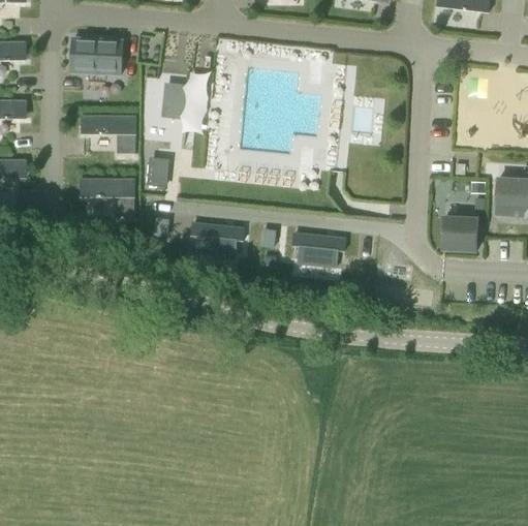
[(439,0),(438,5),(458,7),(459,6),(462,6),(462,8),(467,9),(467,7),(471,7),(471,8),(488,10),(489,0),(439,0)]
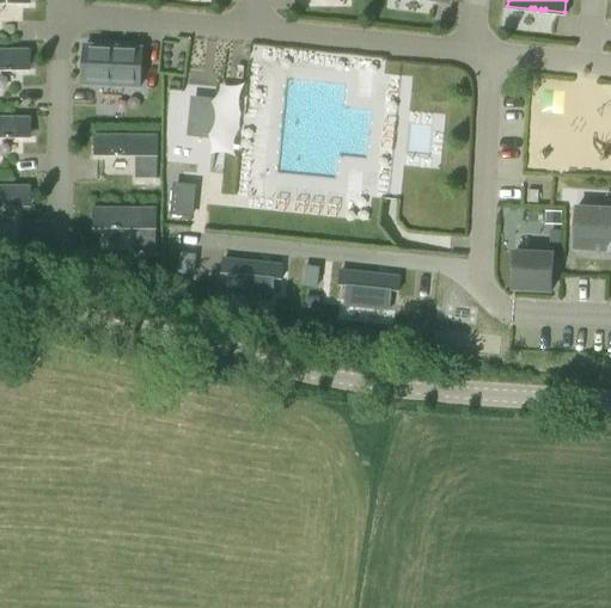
[(96,83),(140,85),(141,47),(84,43),(81,81),(81,83),(96,83)]
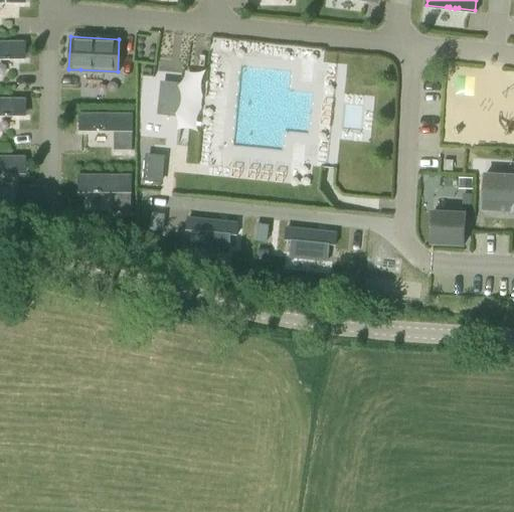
[(26,40),(0,39),(0,55),(2,55),(3,58),(10,58),(10,55),(22,55),(22,40),(26,40)]
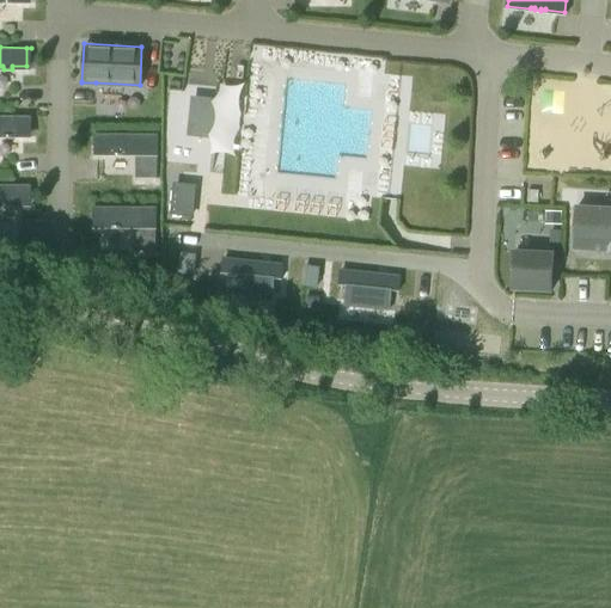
[(279,147),(283,99),(270,98),(257,97),(217,92),(215,99),(212,134),(212,140),(251,145),(266,146),(279,147)]
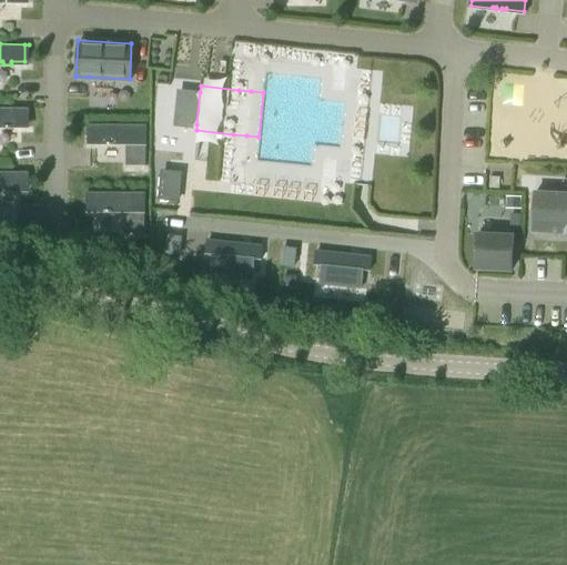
[(196,124),(200,92),(179,90),(175,122),(196,124)]
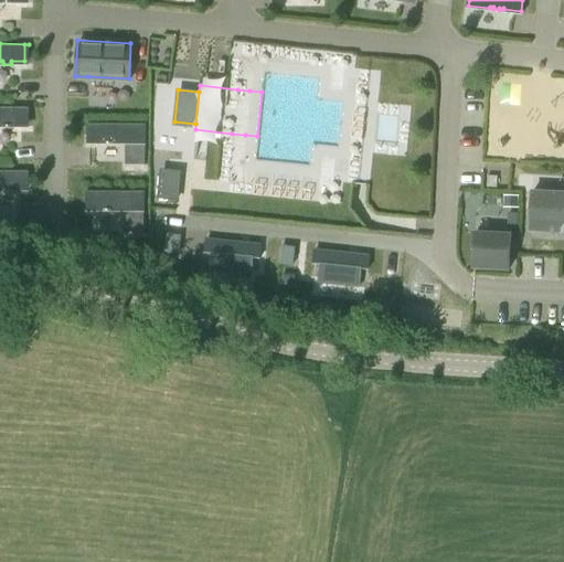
[(349,145),(361,146),(372,147),(376,104),(365,103),(353,102),(341,101),(337,144),(349,145)]
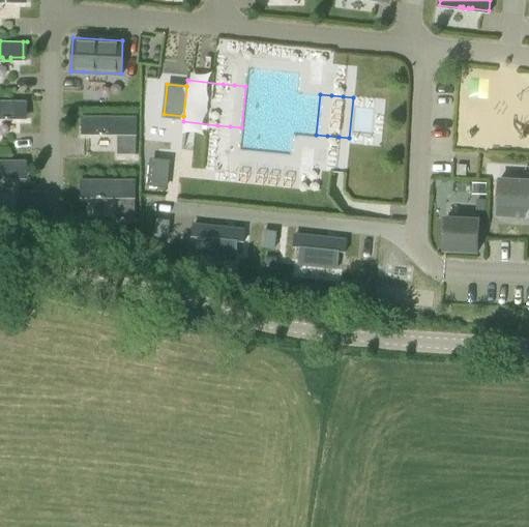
[(0,115),(3,116),(3,118),(10,118),(10,116),(24,116),(24,100),(27,100),(27,99),(0,99),(0,115)]
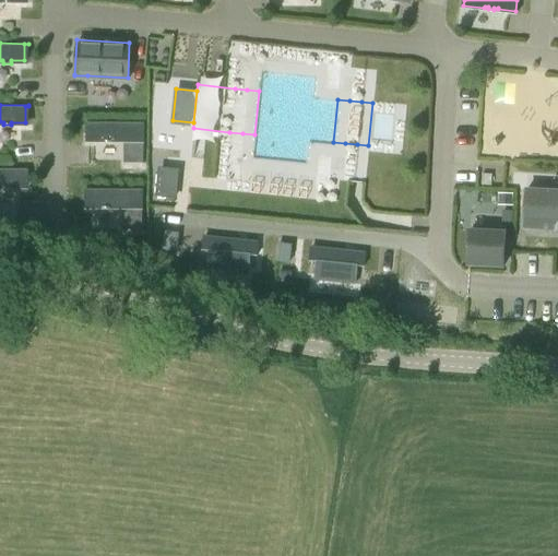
[(85,122),(88,122),(88,139),(103,139),(103,141),(110,141),(110,139),(123,139),(126,139),(126,141),(126,160),(123,160),(123,161),(143,161),(143,141),(143,121),(85,121),(85,122)]
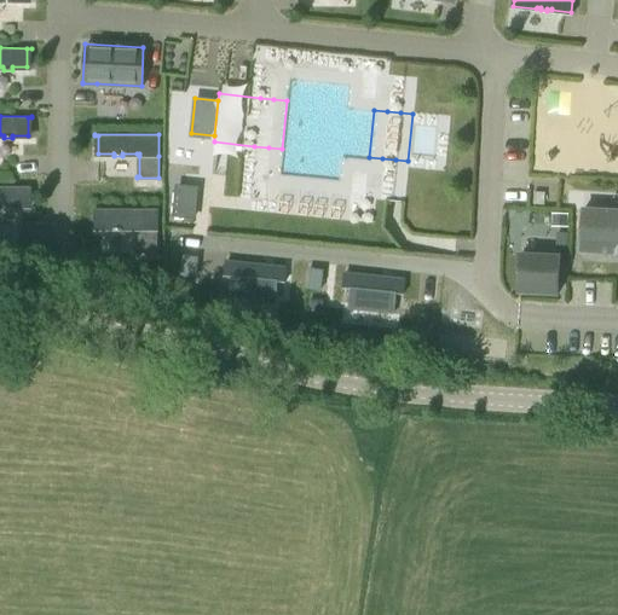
[(12,208),(12,204),(28,206),(28,186),(32,186),(0,185),(0,204),(4,204),(4,208),(12,208)]
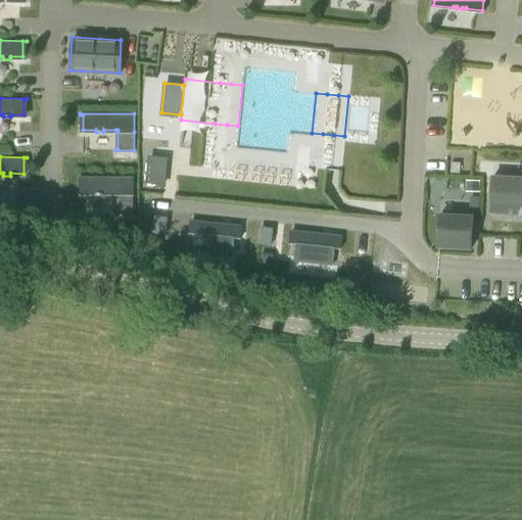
[(147,181),(163,182),(165,157),(155,156),(149,156),(147,181)]
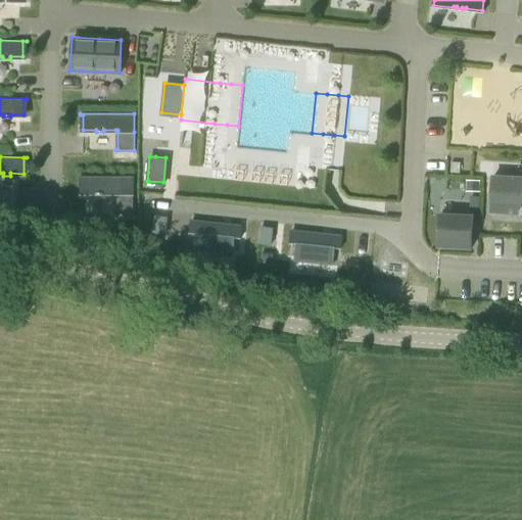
[(521,177),(493,175),(491,211),(521,213),(521,177)]
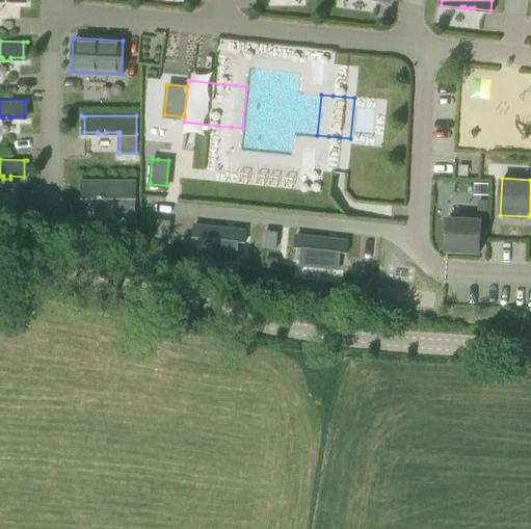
[(83,180),(83,195),(97,195),(97,197),(104,197),(104,195),(116,195),(118,195),(118,197),(118,215),(116,215),(116,216),(135,216),(135,197),(135,179),(80,179),(80,180),(83,180)]
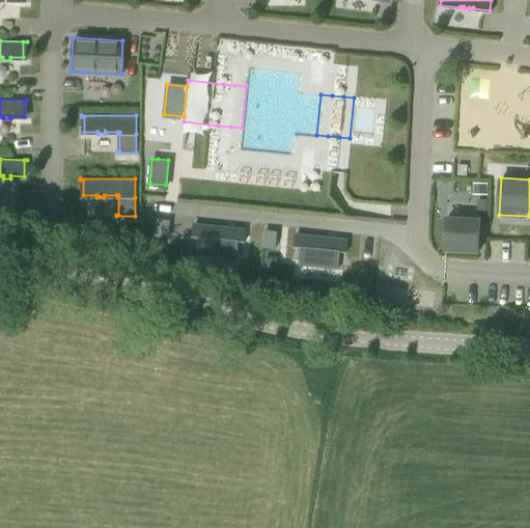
[(486,182),(473,182),(473,193),(486,193),(486,182)]
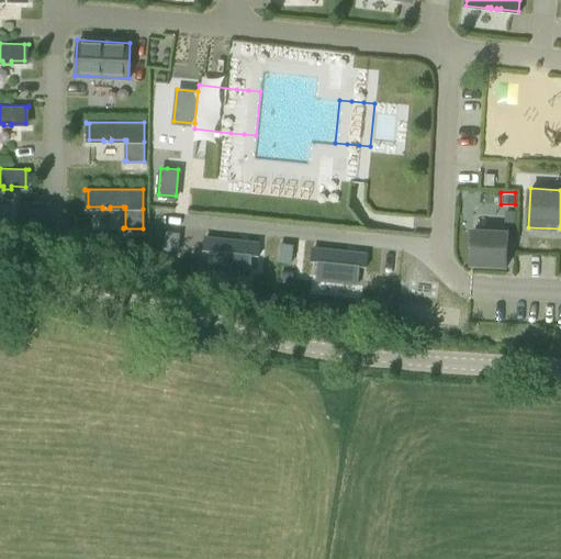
[(20,220),(4,220),(4,231),(20,231),(20,220)]
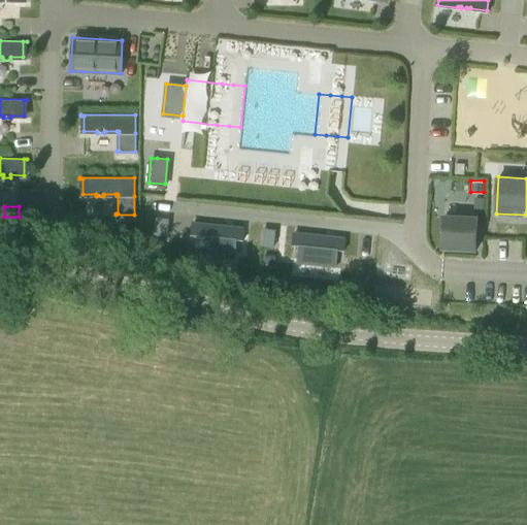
[(474,250),(476,218),(442,215),(441,248),(474,250)]
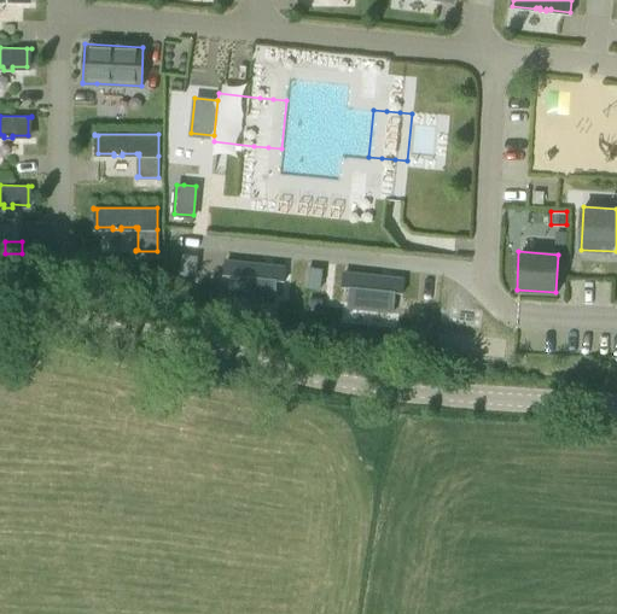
[(197,255),(181,253),(179,274),(196,275),(197,255)]
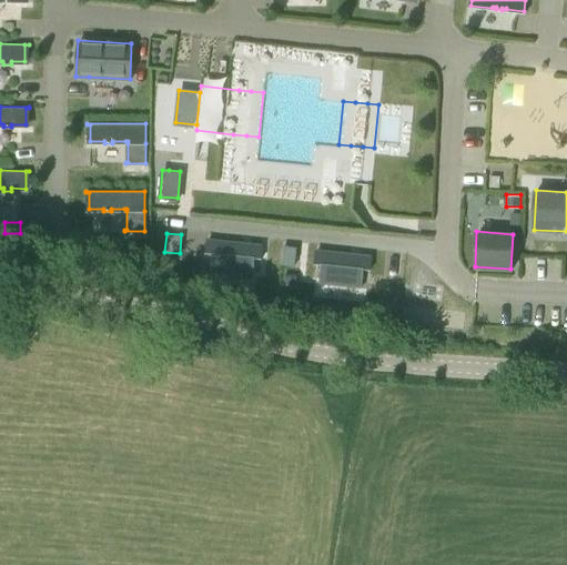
[(211,271),(251,274),(253,256),(260,258),(261,243),(206,238),(205,252),(213,253),(211,271)]
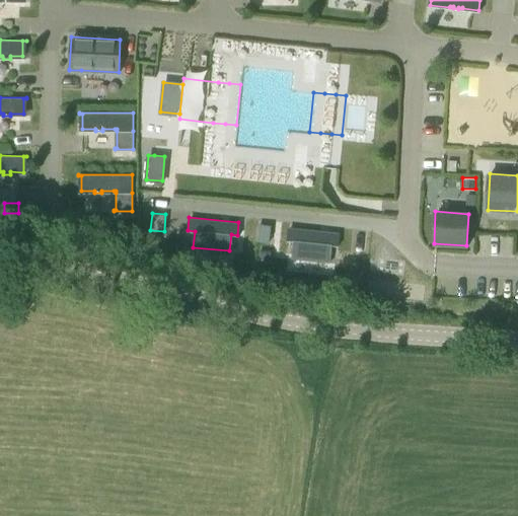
[(270,224),(256,223),(254,241),(269,242),(270,224)]
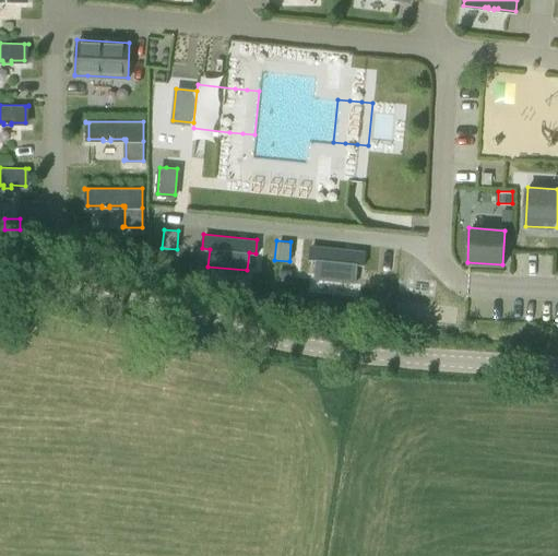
[(315,278),(354,282),(356,263),(364,264),(365,250),(311,245),(310,260),(317,260),(315,278)]
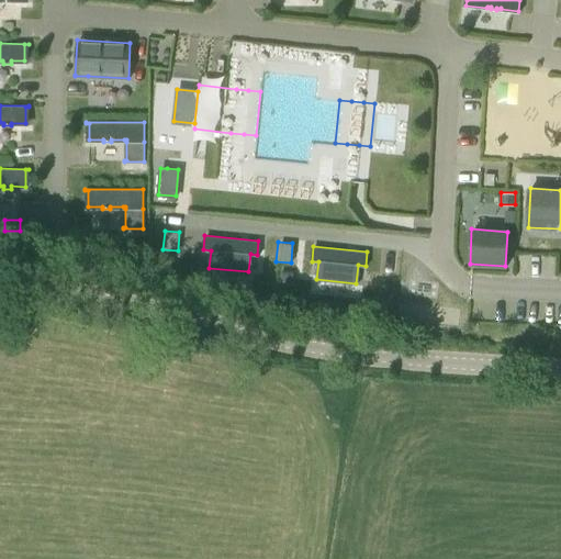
[(293,269),(282,268),(281,278),(292,279),(293,269)]
